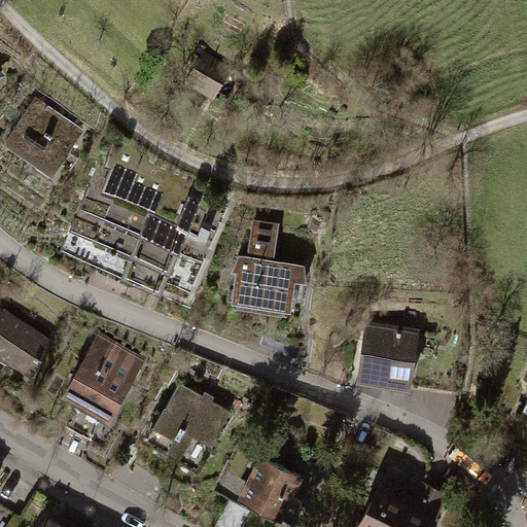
[(209,53),(194,78),(224,96),(239,70),(209,53)]
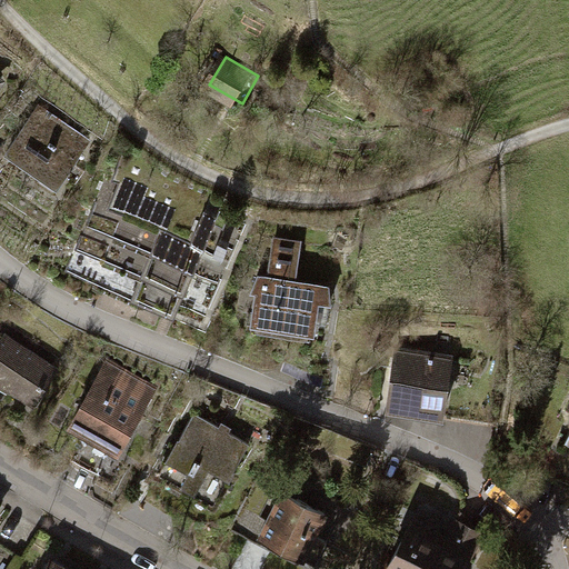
[(0,91),(10,79),(0,71),(0,91)]
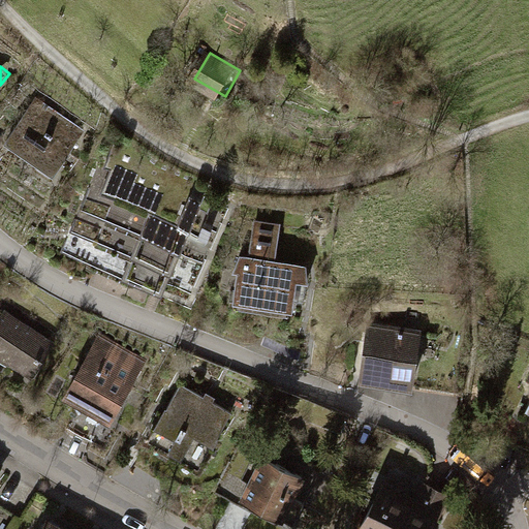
[(88,129),(39,97),(9,143),(57,175),(59,172),(88,129)]
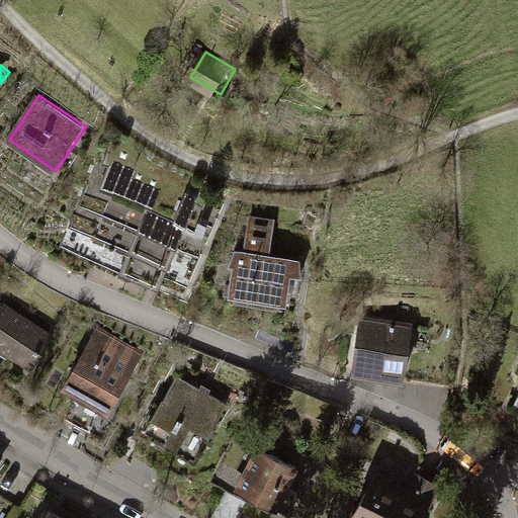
[(133,277),(160,289),(199,196),(208,200),(212,188),(154,162),(118,134),(109,148),(102,165),(96,163),(70,225),(141,256),(133,277)]
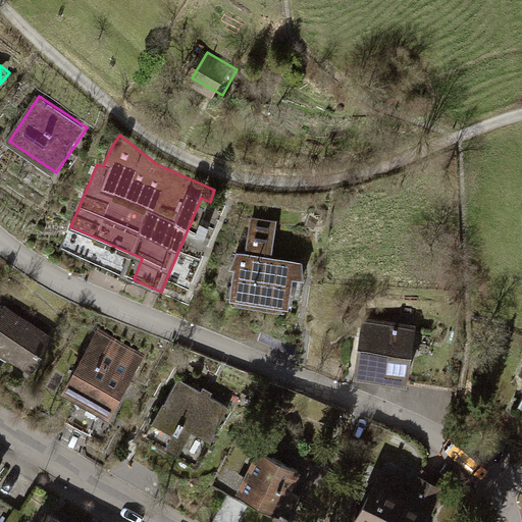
[(248,254),(238,252),(232,267),(238,268),(236,290),(289,299),(292,276),(304,278),(302,263),(270,257),(275,221),(253,218),(248,254)]
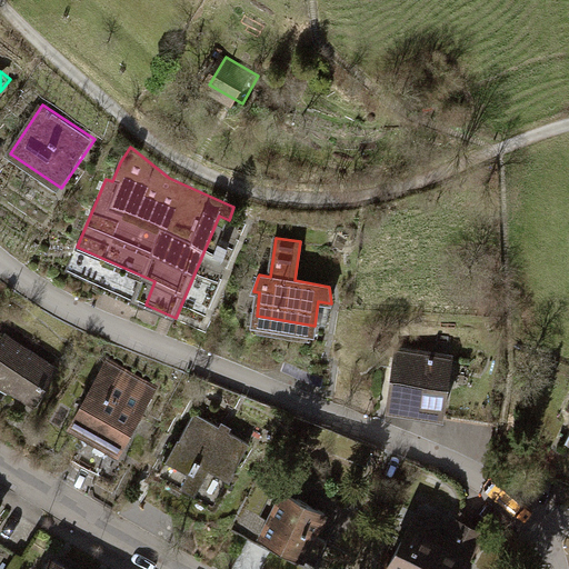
[(8,332),(0,343),(0,379),(36,402),(60,366),(8,332)]
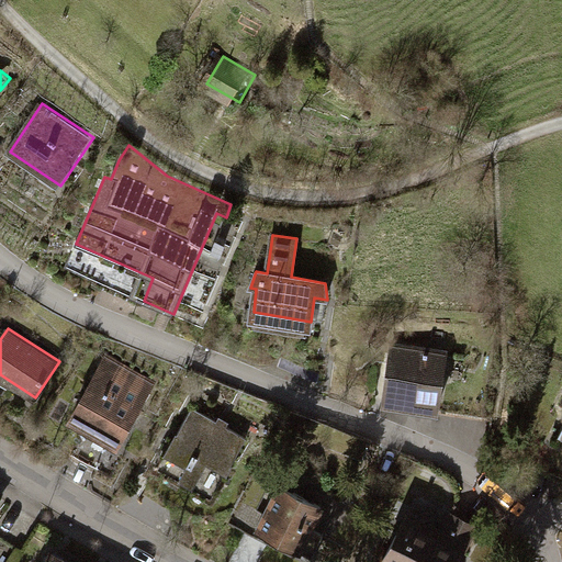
[(451,350),(390,341),(381,404),(441,413),(451,350)]
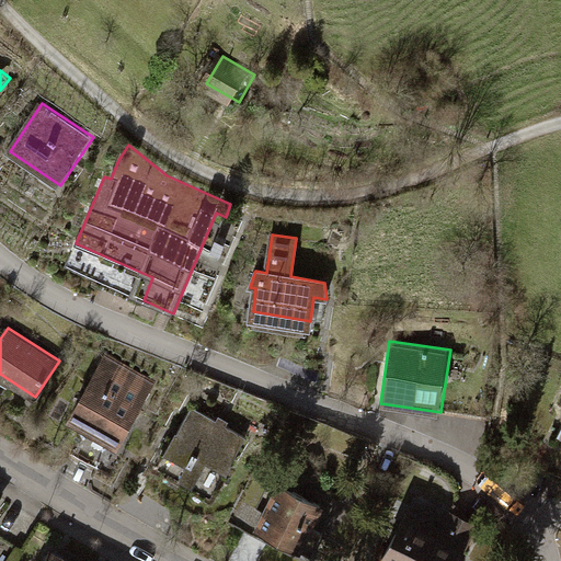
[(110,352),(69,420),(79,425),(75,432),(110,451),(113,446),(117,448),(158,380),(110,352)]
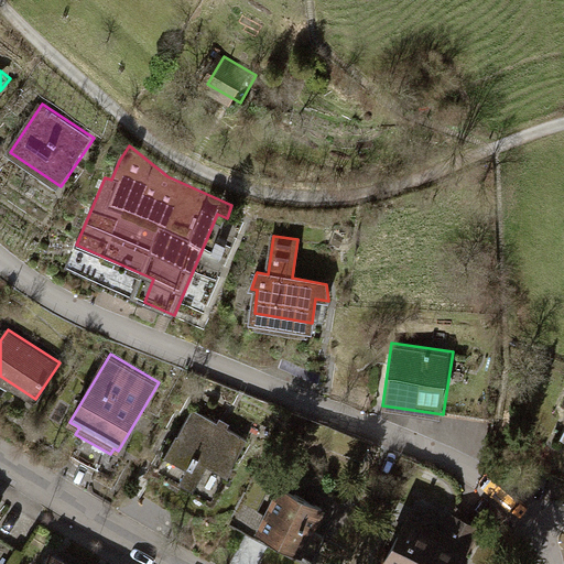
[(194,408),(166,456),(187,468),(180,480),(212,499),(226,474),(229,476),(249,440),(229,427),(231,423),(220,416),(217,421),(194,408)]
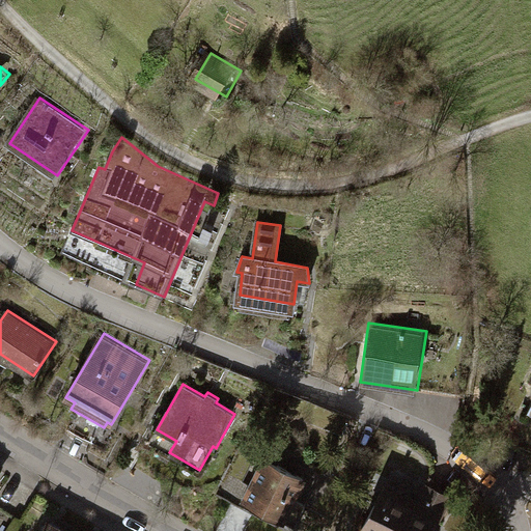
[(254,479),(243,501),(299,530),(301,530),(314,507),(301,500),(311,480),(262,453),(250,476),(254,479)]
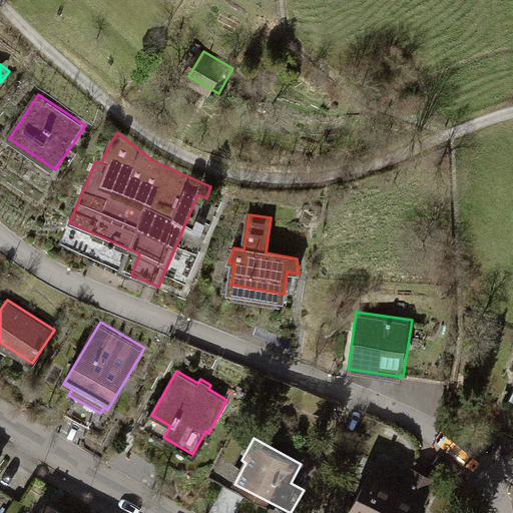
[(373,470),(349,512),(430,512),(436,504),(432,501),(441,484),(411,467),(401,486),(373,470)]
